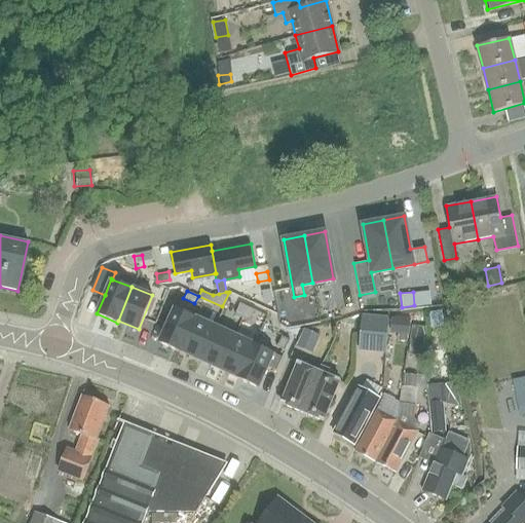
[(239,301),(234,312),(242,316),(248,305),(239,301)]
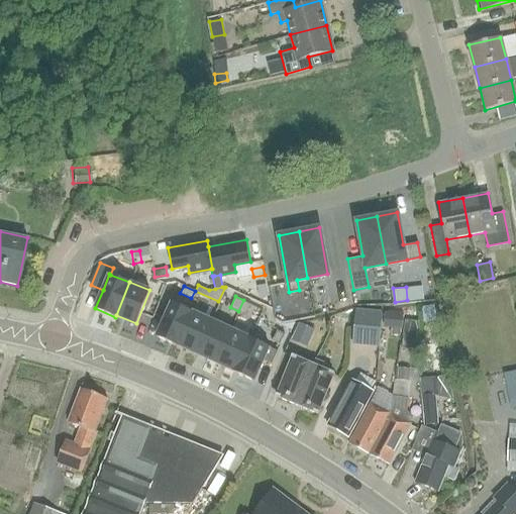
[(243,300),(238,311),(244,314),(249,303),(243,300)]
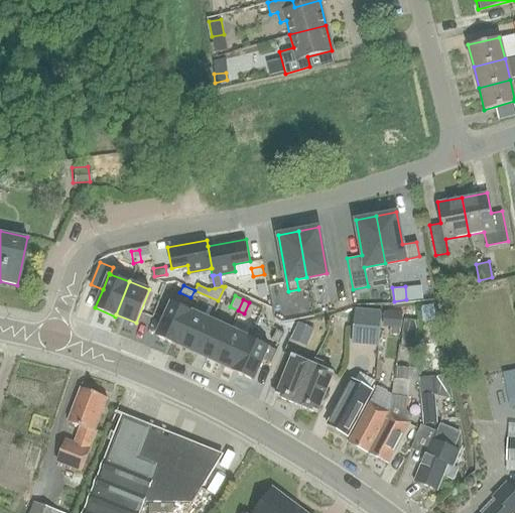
[(176,345),(191,310),(171,301),(156,336),(176,345)]
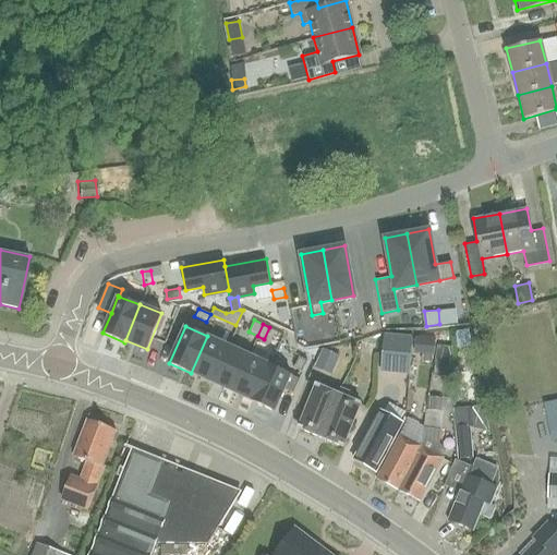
[(409,333),(383,332),(379,369),(407,371),(409,333)]
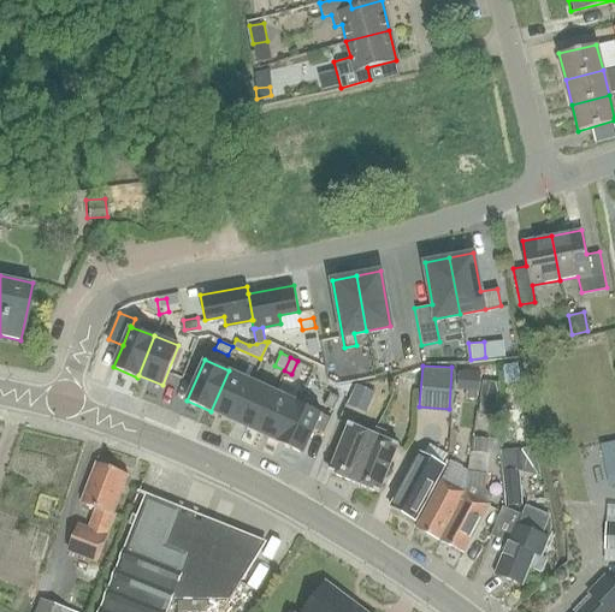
[(478,390),(479,372),(457,369),(456,387),(478,390)]
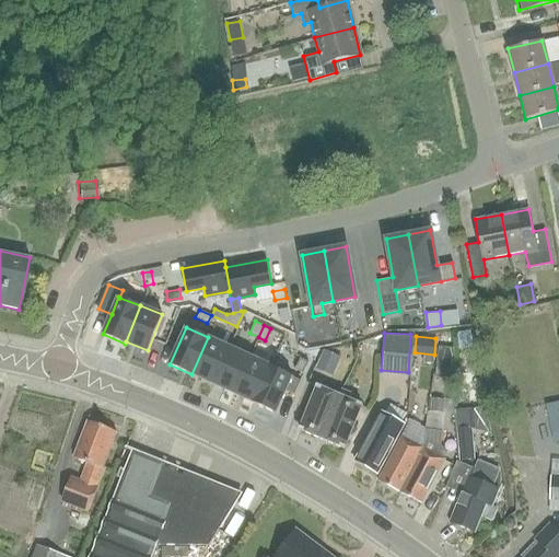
[(213,382),(229,346),(208,337),(191,374),(193,374),(194,373),(213,382)]
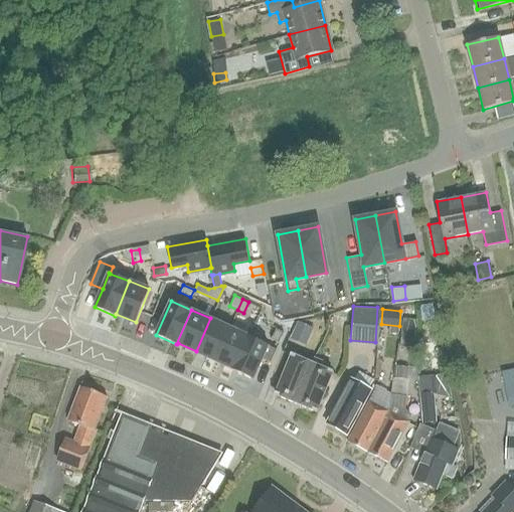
[(310,348),(320,322),(301,314),(290,340),(310,348)]
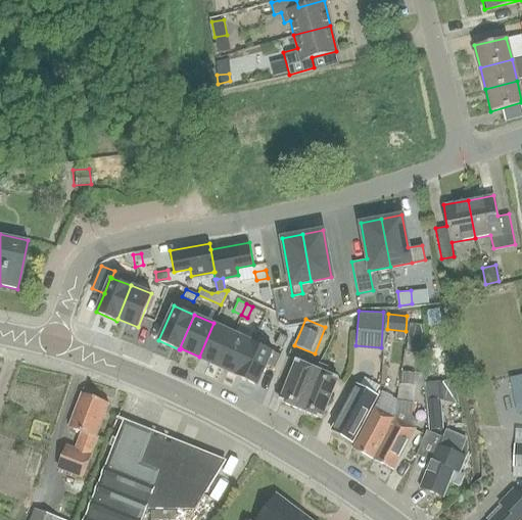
[(408,322),(404,351),(418,353),(421,325),(418,325),(419,323),(408,322)]
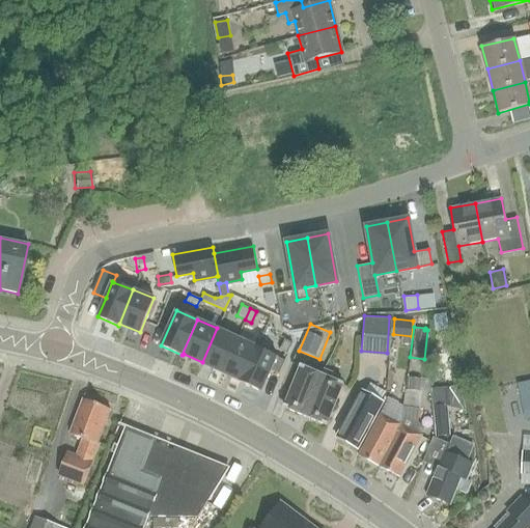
[(222,371),(238,337),(217,328),(202,362),(222,371)]
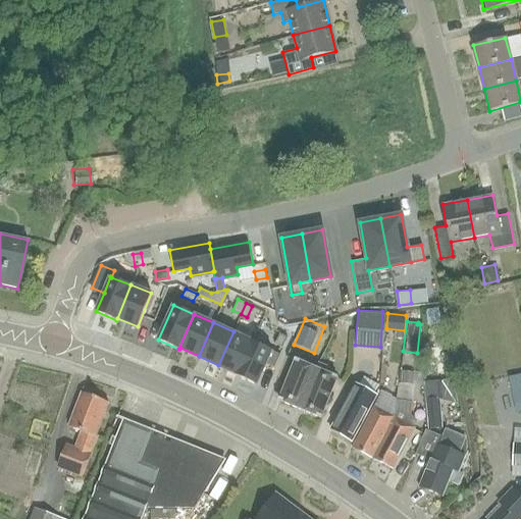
[(238,374),(253,340),(233,331),(218,365),(237,373),(236,374),(238,374)]
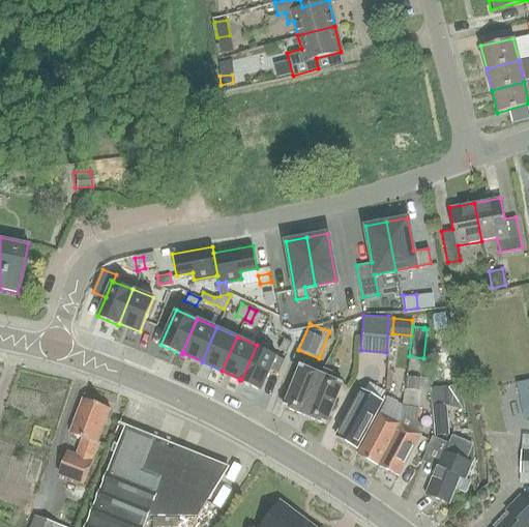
[(283,337),(277,348),(285,352),(291,341),(283,337)]
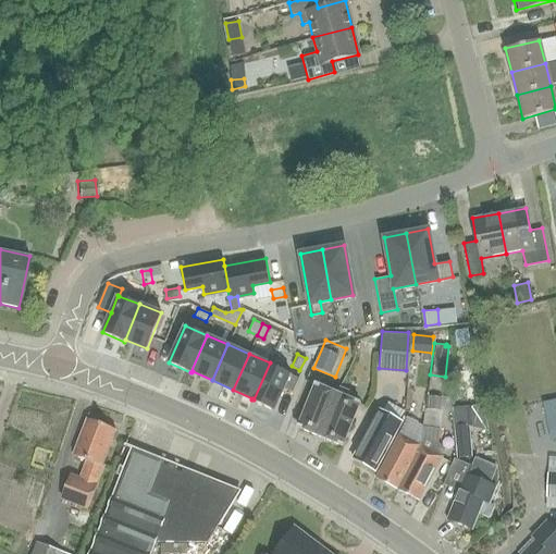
[(294,390),(299,376),(292,372),(270,362),(254,399),(275,409),(285,386),(294,390)]
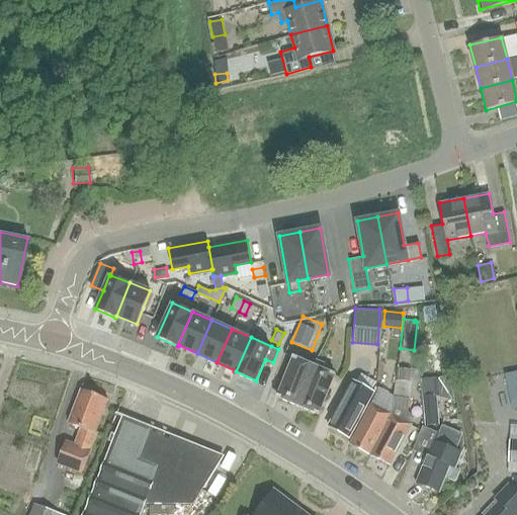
[(313,365),(292,357),(276,397),(295,405),(298,396),(300,396),(313,365)]
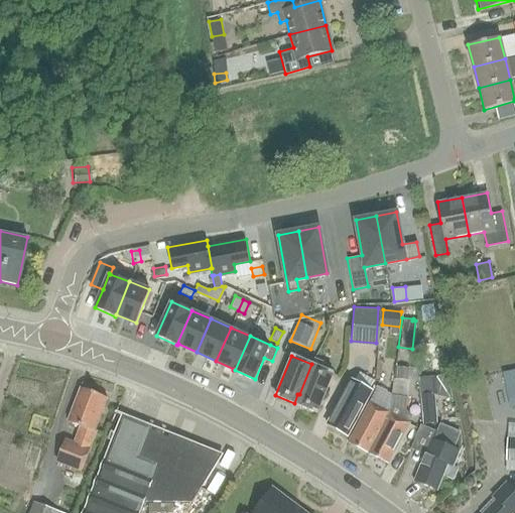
[(315,411),(332,372),(319,367),(323,361),(313,358),(311,364),(299,394),(297,394),(294,403),(315,411)]
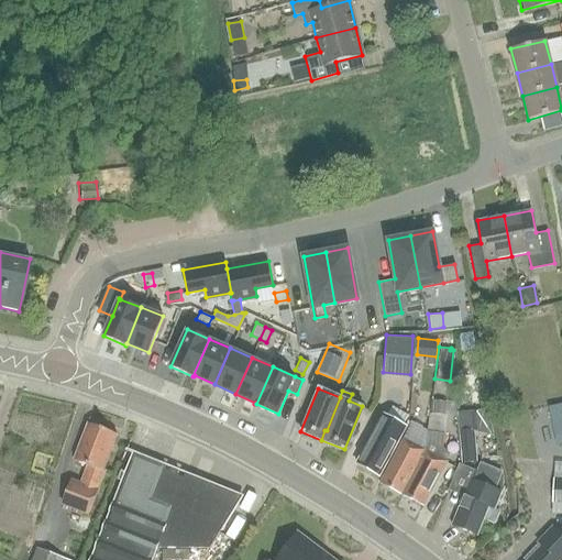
[(433,399),(432,413),(443,413),(444,401),(433,399)]
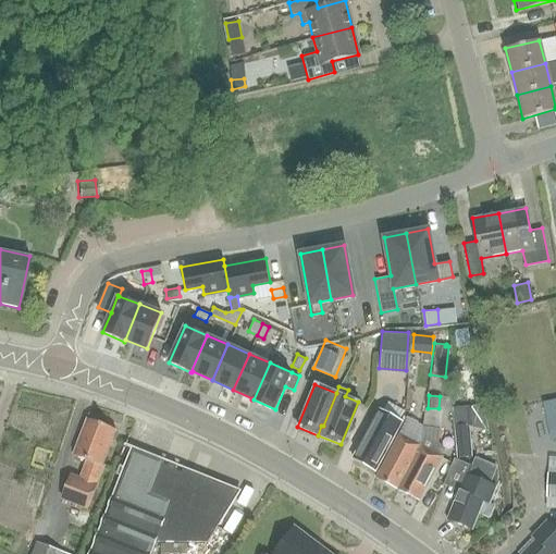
[(453,406),(454,423),(469,422),(472,422),(471,404),(453,406)]
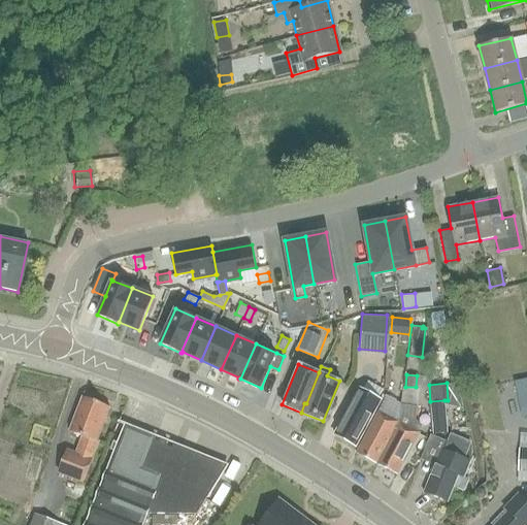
[(380,399),(357,390),(333,433),(355,446),(380,399)]
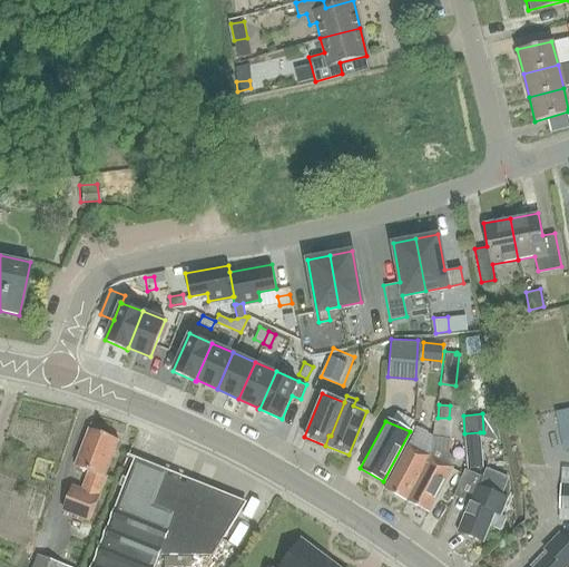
[(89,519),(97,498),(106,475),(104,475),(118,439),(89,428),(75,465),(88,470),(79,491),(71,488),(64,509),(89,519)]
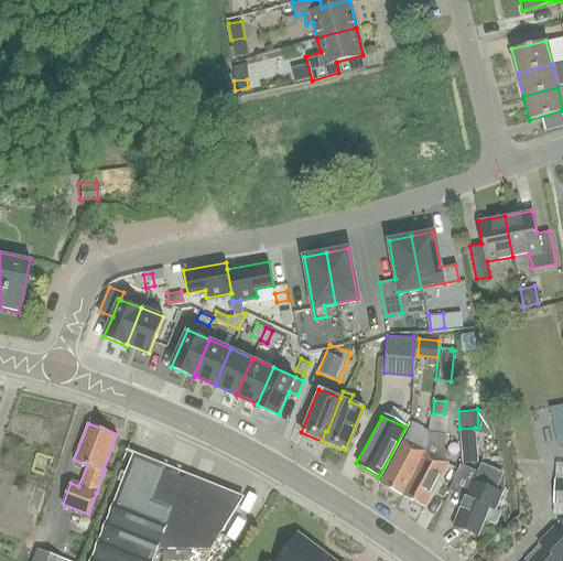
[(477,461),(475,428),(459,429),(462,462),(477,461)]
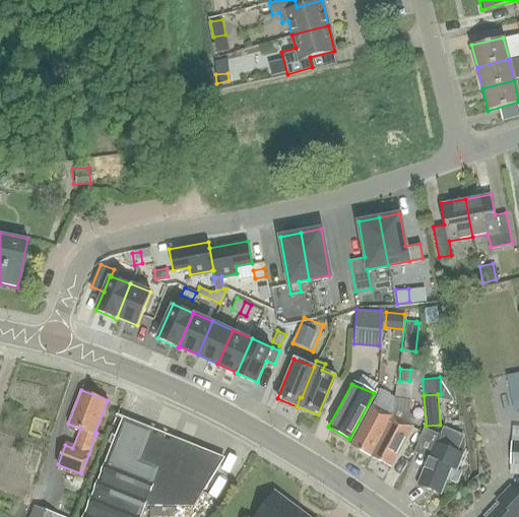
[(371,455),(390,465),(411,426),(410,425),(413,418),(410,417),(411,415),(407,412),(409,400),(395,398),(393,415),(392,414),(371,455)]
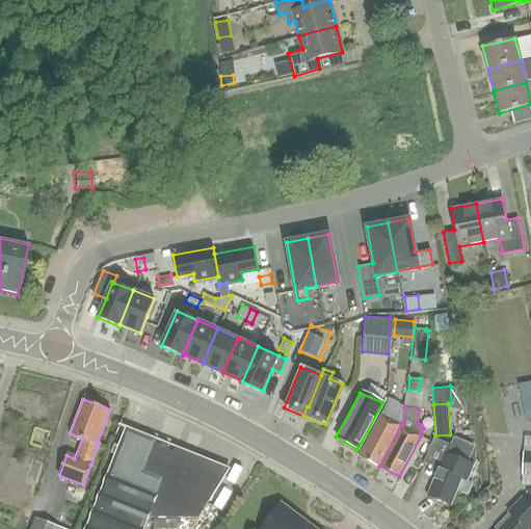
[(401,424),(381,414),(359,454),(379,466),(401,424)]
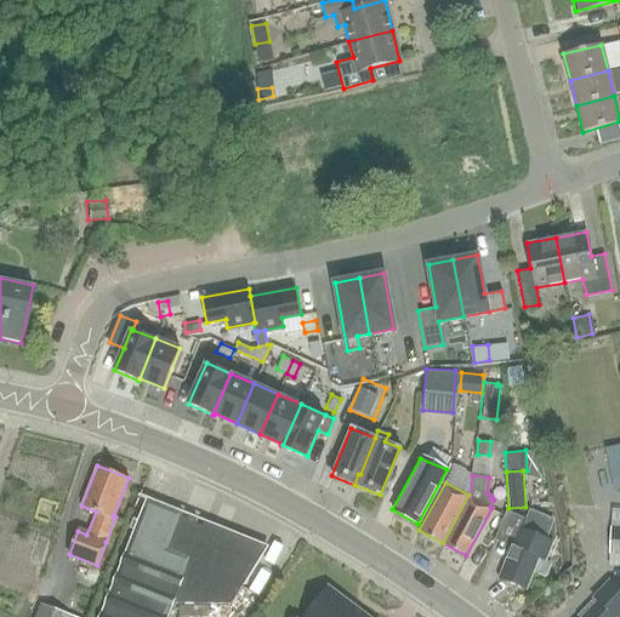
[(135,529),(98,616),(165,616),(172,601),(231,601),(266,546),(203,520),(202,524),(181,516),(182,512),(147,498),(138,519),(134,518),(130,527),(135,529)]
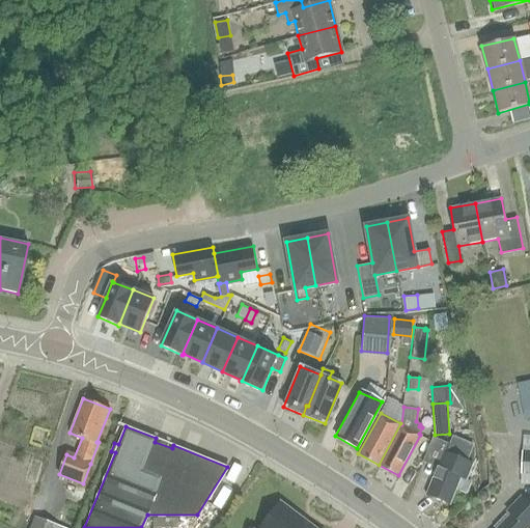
[(467,461),(473,443),(452,435),(445,451),(443,450),(426,494),(449,503),(455,487),(464,491),(468,479),(465,478),(471,462),(467,461)]
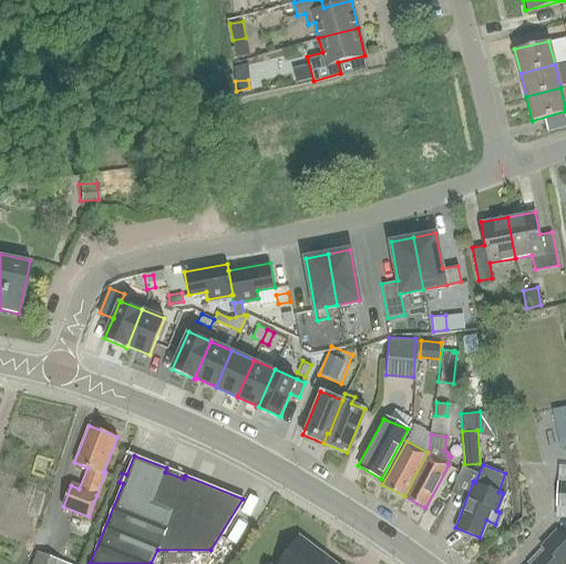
[(565,480),(557,480),(556,500),(565,500),(565,480)]
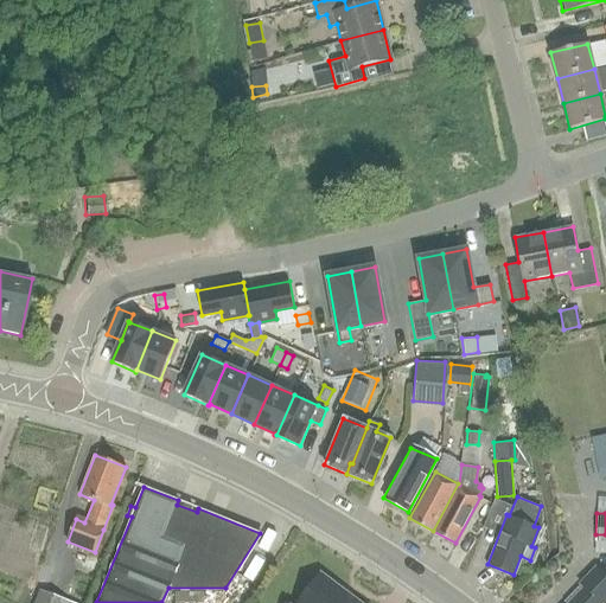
[(546,564),(546,565),(547,568),(548,570),(550,571),(552,571),(554,570),(555,570),(556,569),(556,568),(557,565),(557,564),(556,563),(555,562),(554,560),(553,559),(550,559),(548,560),(547,562),(546,564)]
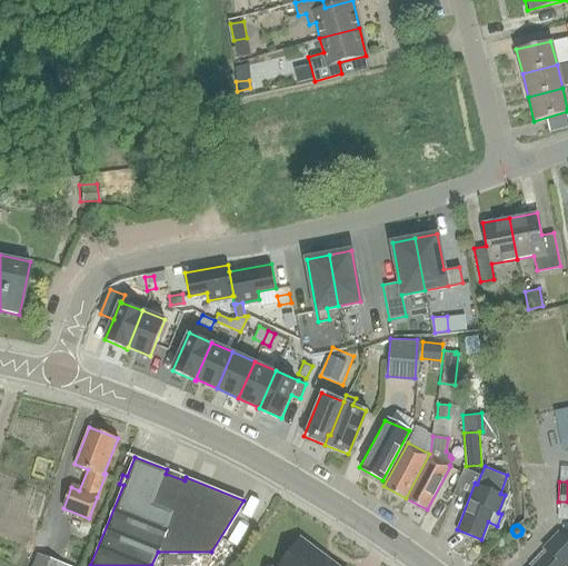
[(532,565),(565,565),(567,563),(567,542),(558,533),(545,547),(548,549),(532,565)]
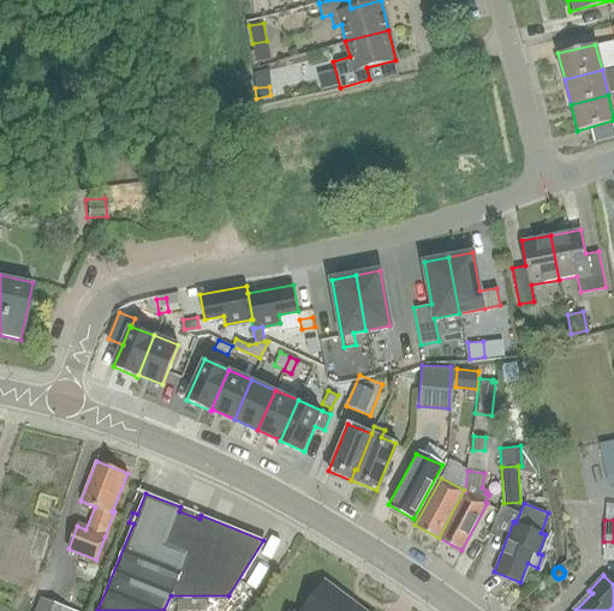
[(293,610),(365,610),(325,580),(300,610),(294,610),(293,610)]
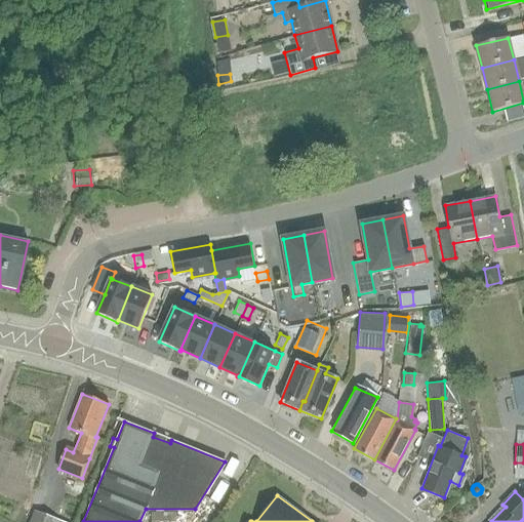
[(68,521),(35,509),(30,521),(68,521)]
